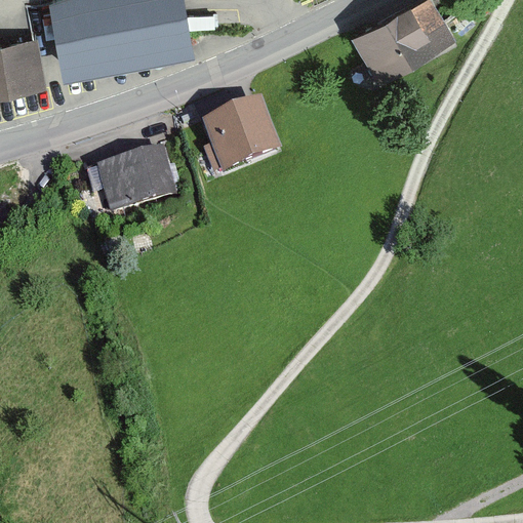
[(47,0),(62,80),(194,55),(183,0),(47,0)]
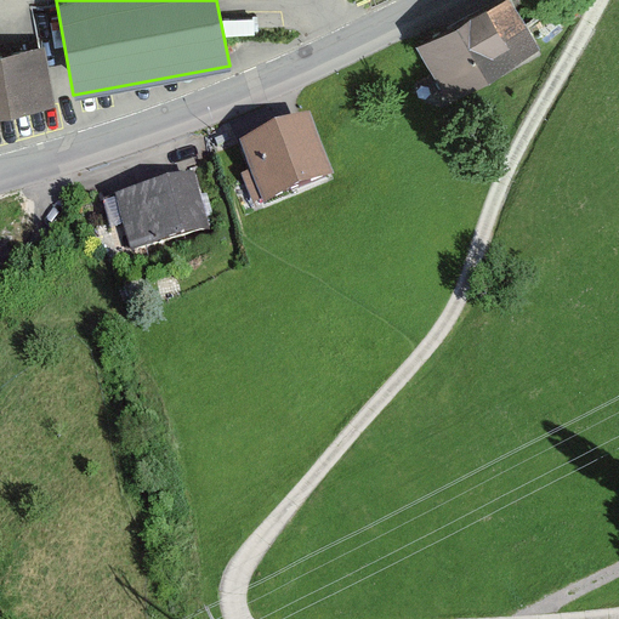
[(488,0),(416,38),(449,100),(539,52),(511,0),(488,0)]
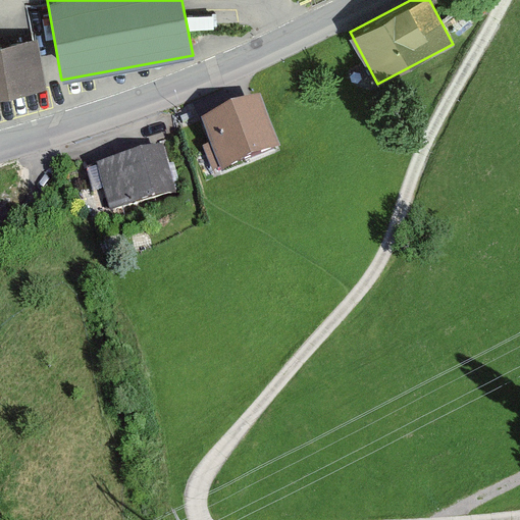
[(32,41),(0,47),(0,96),(41,88),(32,41)]
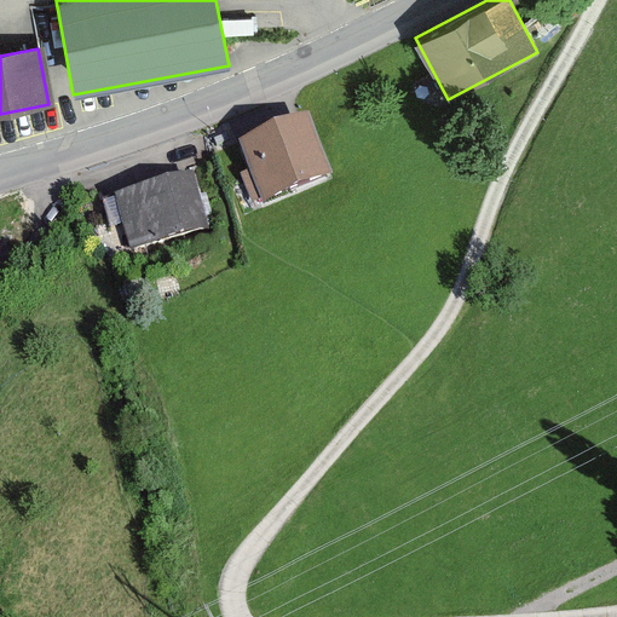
[(305,120),(237,146),(260,203),(327,178),(305,120)]
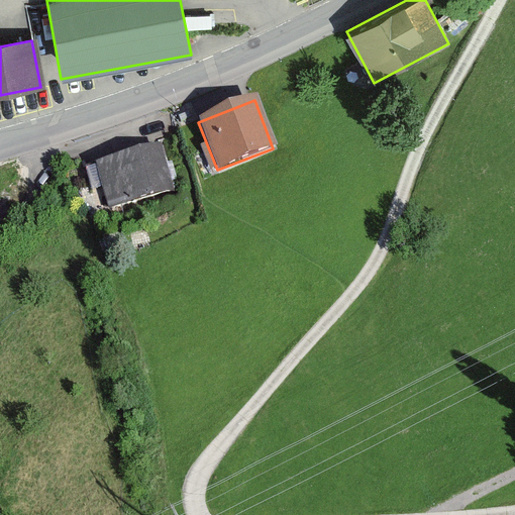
[(162,147),(96,165),(107,207),(173,190),(162,147)]
